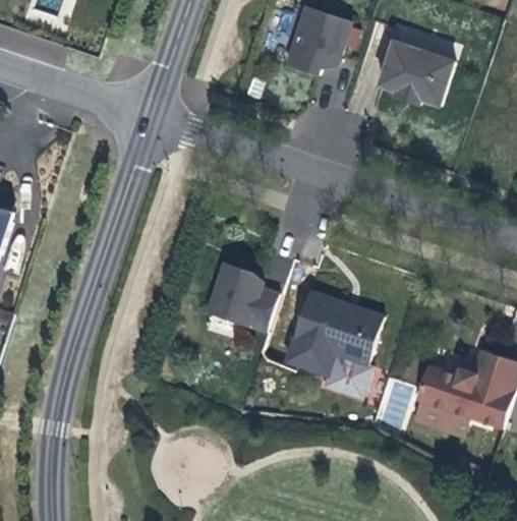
[(304,8),(285,65),(298,69),(318,75),(319,70),(325,54),(338,58),(350,23),(304,8)]
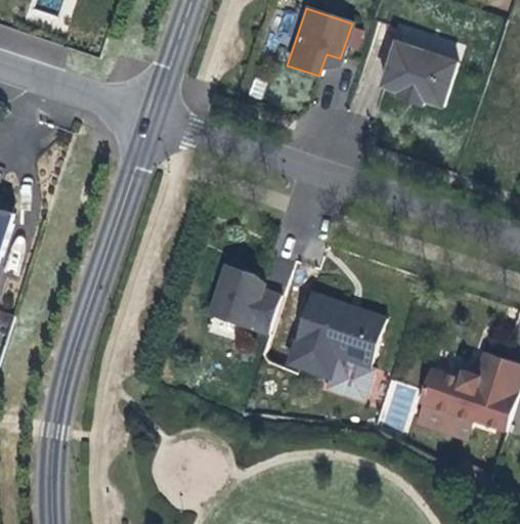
[(423,101),(441,107),(456,62),(394,43),(380,87),(398,93),(408,96),(423,101)]
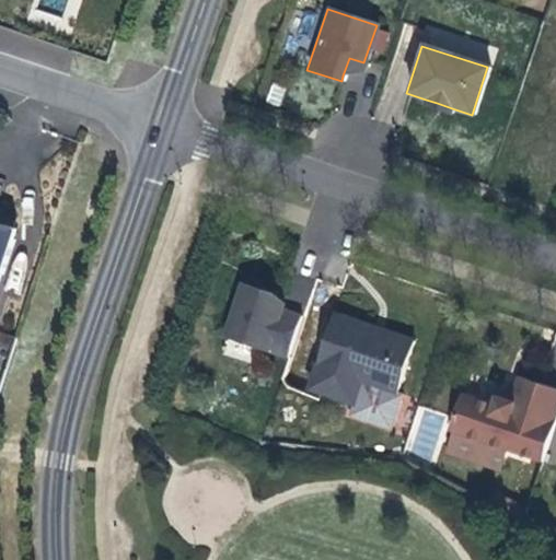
[(349,58),(343,76),(360,71),(363,62),(349,58)]
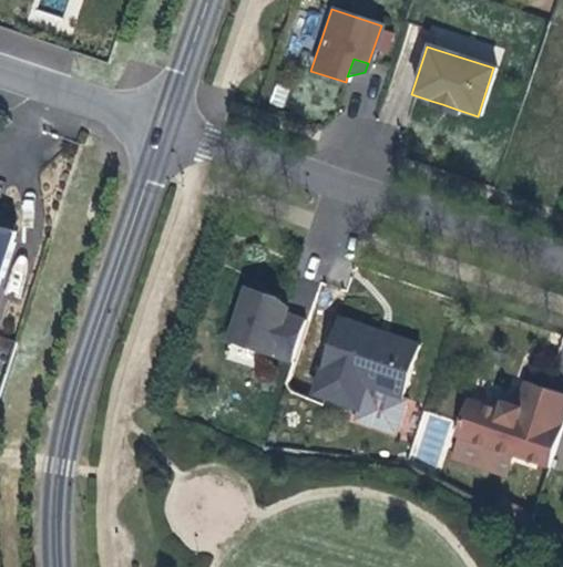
[(442,104),(431,101),(429,106),(456,114),(458,110),(442,104)]
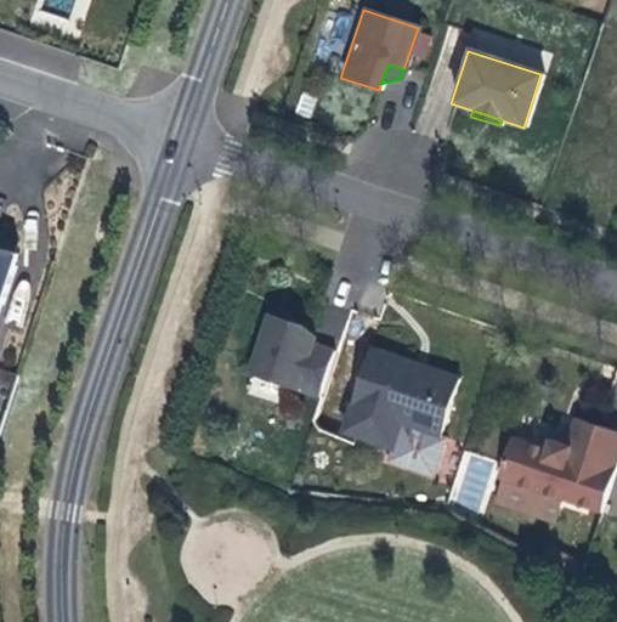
[(0,261),(12,266),(16,255),(0,249),(0,261)]
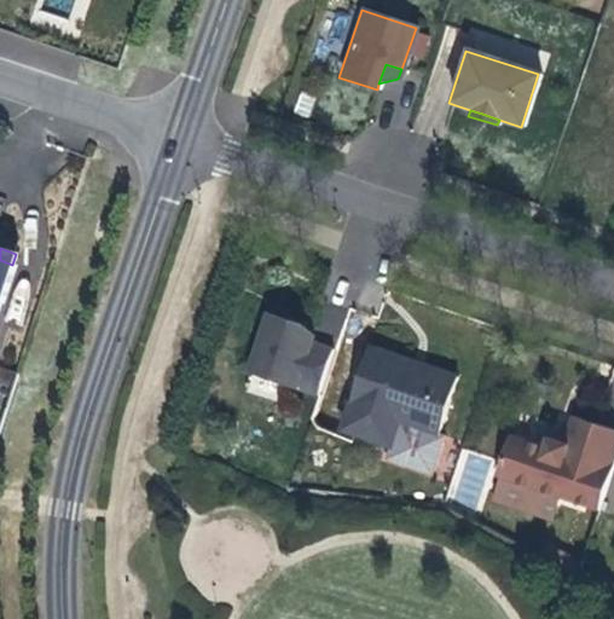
[(0,300),(12,265),(0,260),(0,300)]
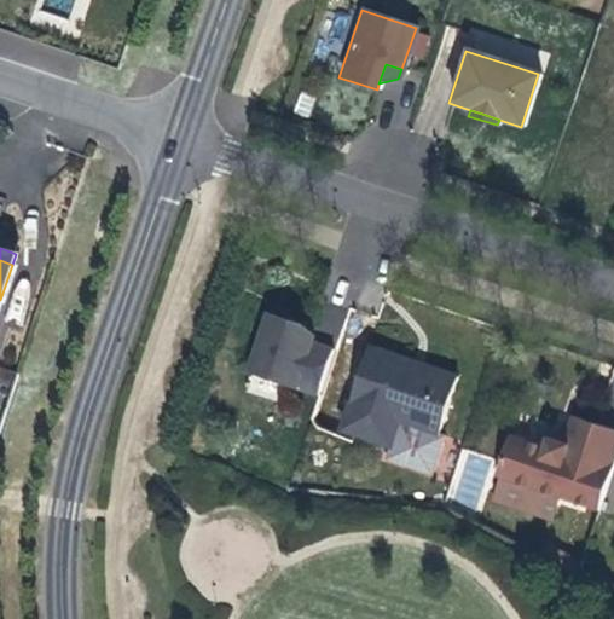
[(329,350),(308,342),(311,336),(277,325),(279,319),(265,314),(244,371),(314,395),(329,350)]
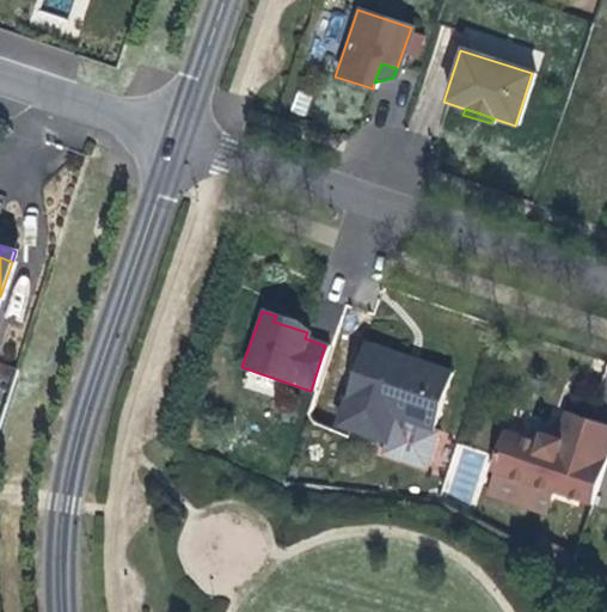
[(376,454),(422,470),(436,432),(430,429),(449,373),(420,363),(418,366),(408,362),(398,359),(399,356),(360,343),(332,424),(381,441),(376,454)]
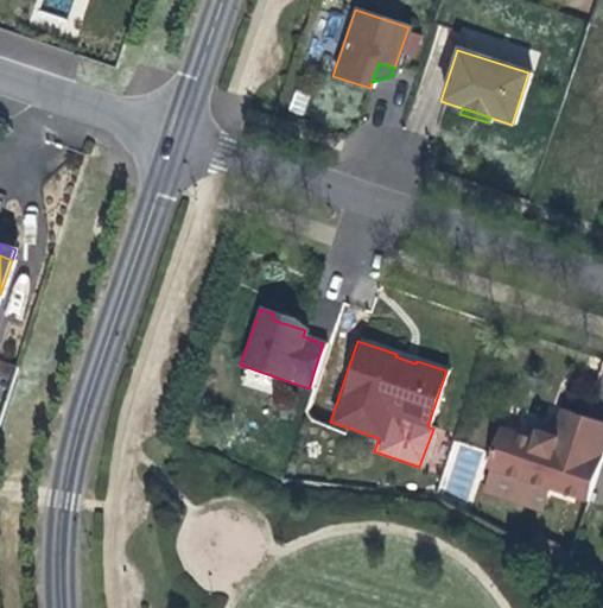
[(584,501),(602,443),(602,423),(559,409),(553,425),(550,435),(534,430),(532,439),(496,428),(483,468),(487,469),(545,488),(584,501)]
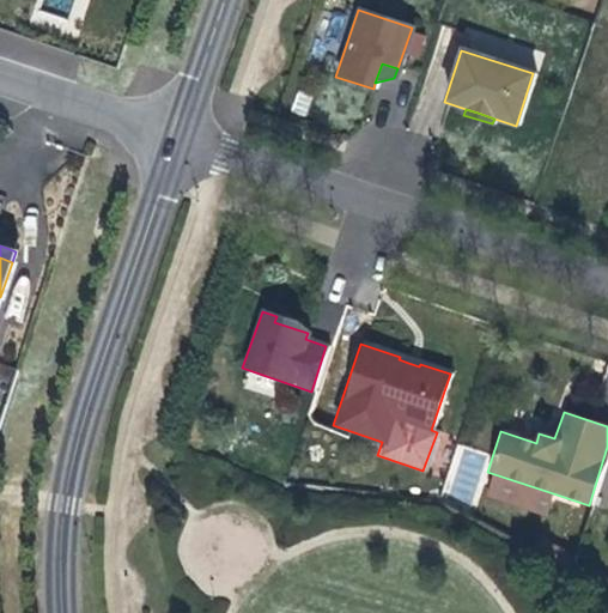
[(549,492),(491,473),(482,495),(542,515),(549,492)]
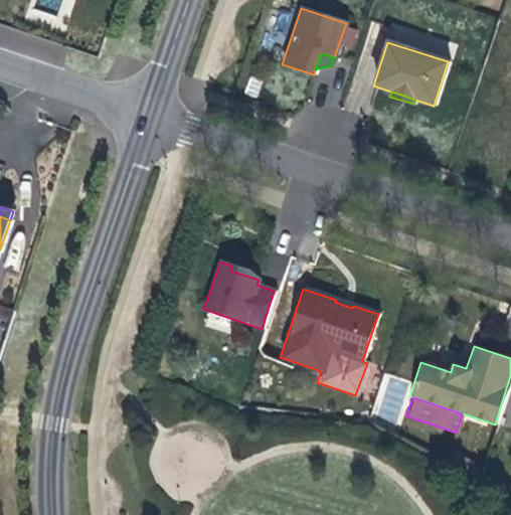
[(461,472),(466,462),(447,453),(442,462),(461,472)]
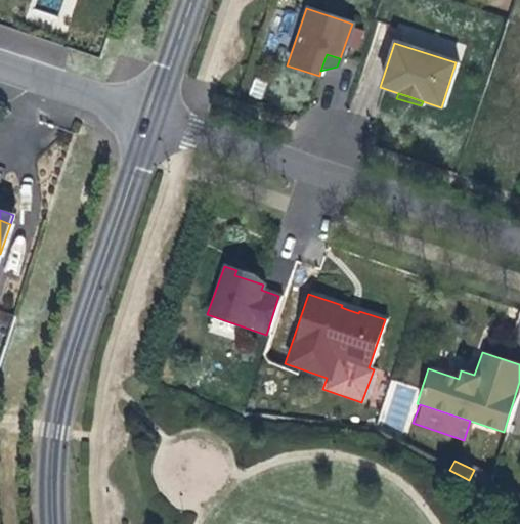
[(488,478),(474,470),(469,480),(484,488),(488,478)]
